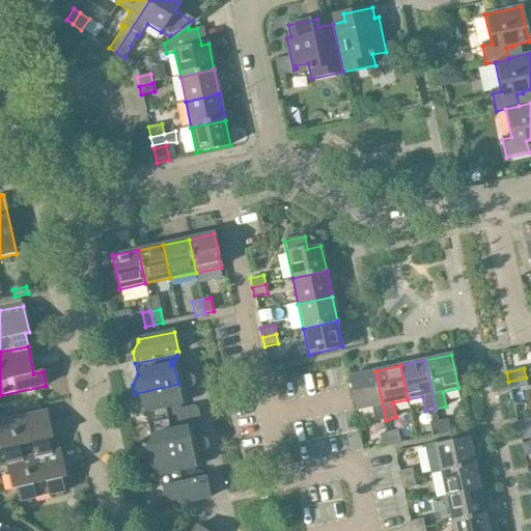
[(375,422),(386,420),(375,371),(350,376),(357,411),(372,408),(375,422)]
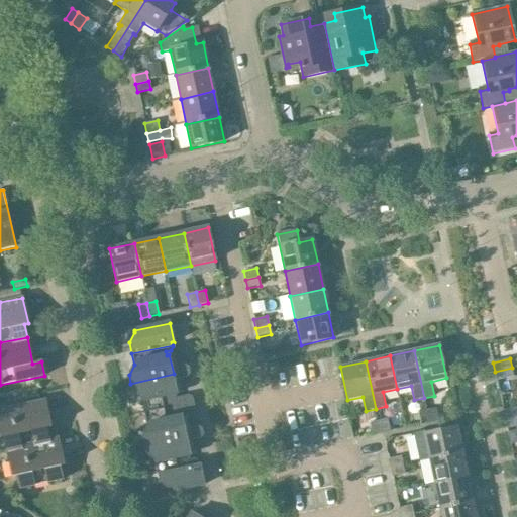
[(495,372),(497,380),(514,377),(512,368),(495,372)]
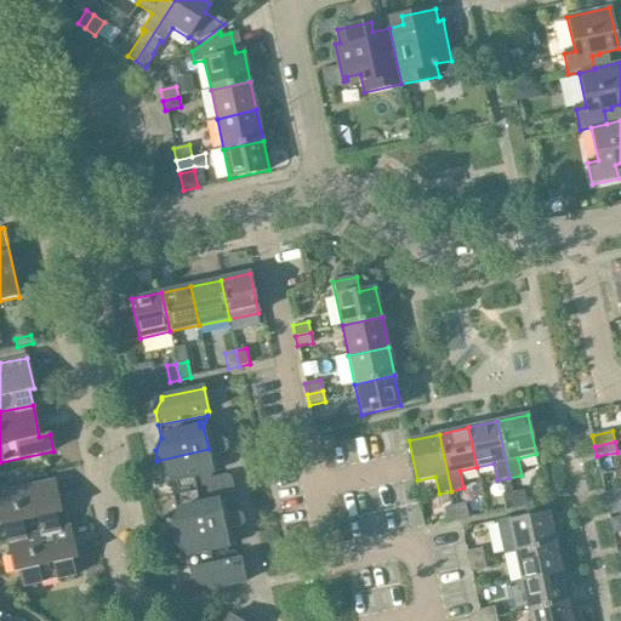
[(232,483),(231,478),(227,474),(211,478),(210,473),(214,473),(209,449),(157,461),(159,471),(171,482),(174,496),(232,483)]
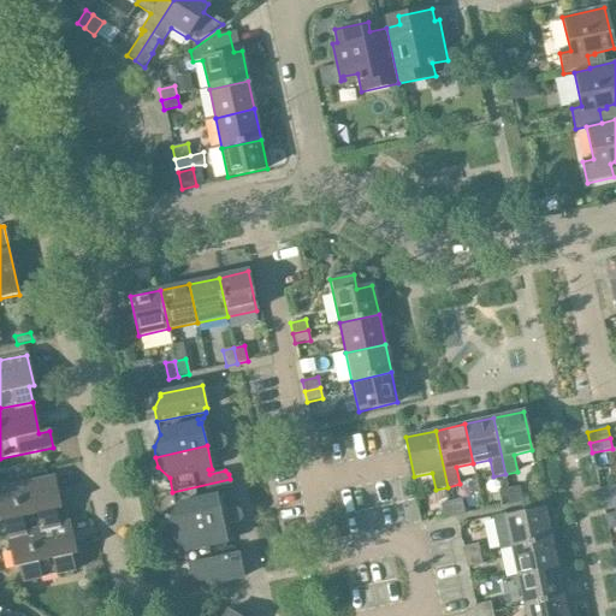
[(0,521),(4,521),(7,537),(59,526),(59,525),(55,509),(60,508),(54,477),(0,489),(0,521)]
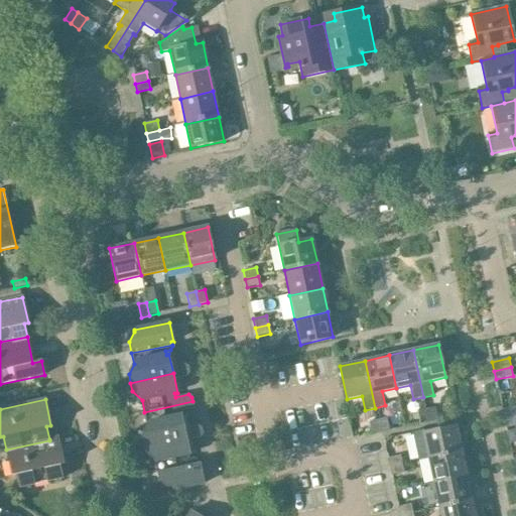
[(191,410),(194,406),(192,401),(144,412),(147,424),(142,435),(144,444),(186,435),(181,415),(179,416),(179,412),(191,410)]
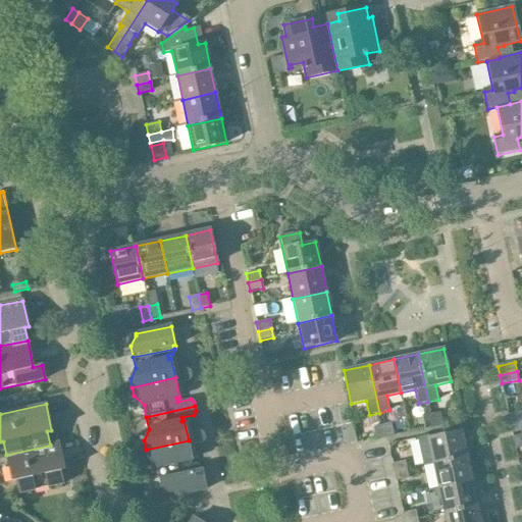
[(510,424),(521,421),(521,411),(508,415),(510,424)]
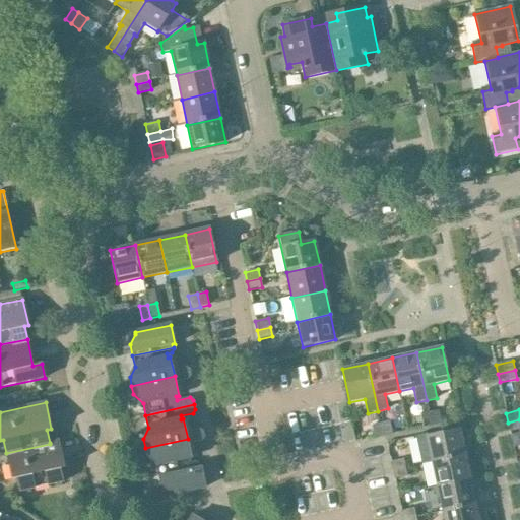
[(432,426),(442,424),(439,410),(430,412),(432,426)]
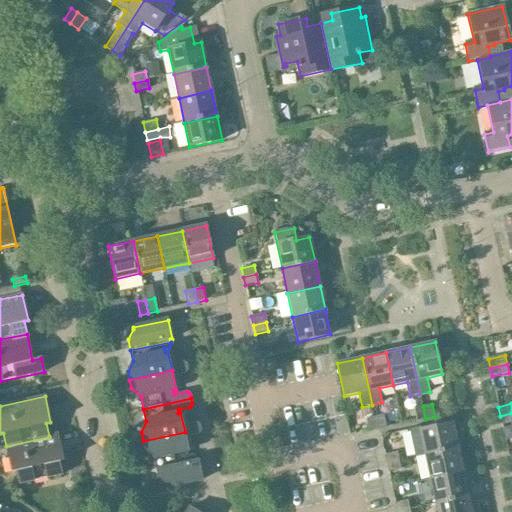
[(417,421),(425,419),(423,406),(414,408),(417,421)]
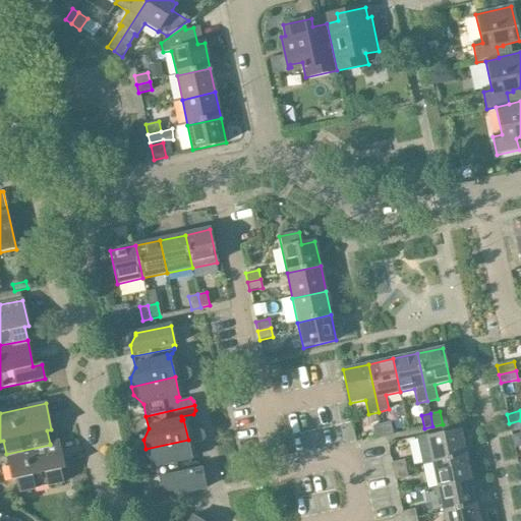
[(520,420),(509,423),(511,431),(520,429),(520,420)]
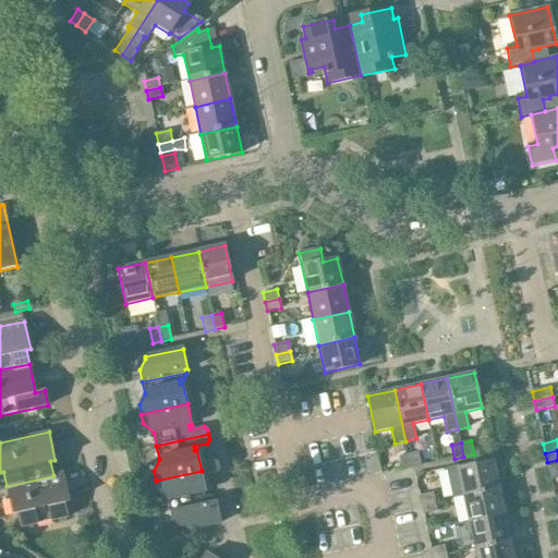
[(411,469),(421,466),(417,452),(408,455),(411,469)]
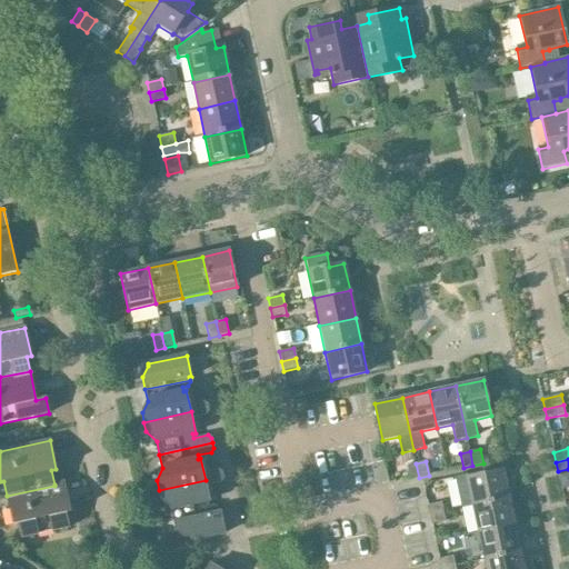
[(410,479),(419,478),(416,463),(407,466),(410,479)]
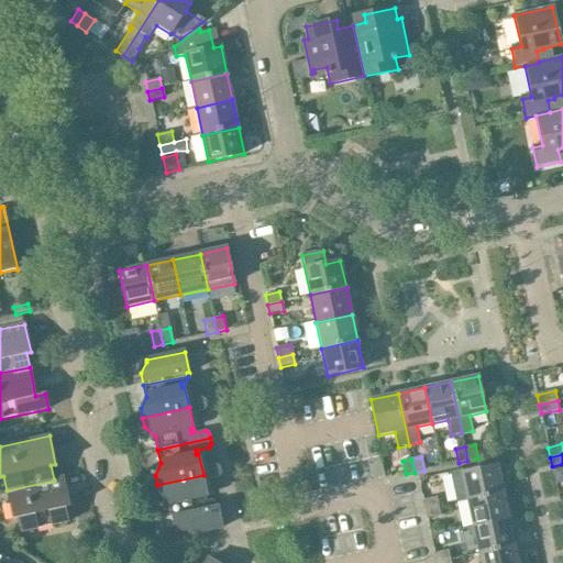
[(467,500),(503,493),(497,465),(463,473),(462,470),(450,472),(456,503),(467,500)]
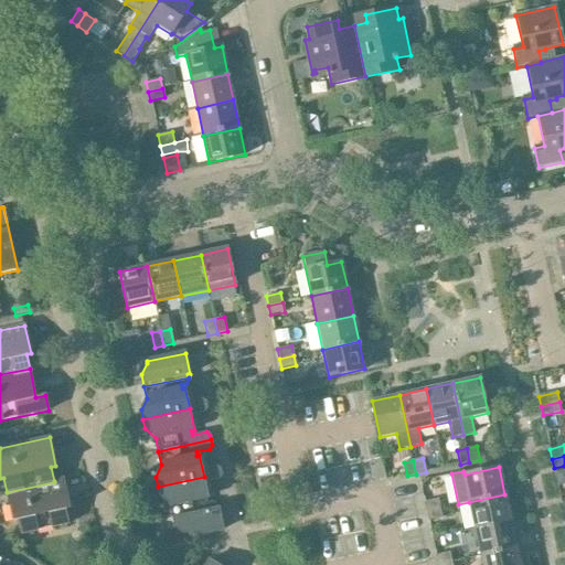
[(172,516),(216,507),(216,504),(212,502),(206,502),(205,498),(209,498),(204,477),(158,487),(159,496),(170,504),(172,516)]
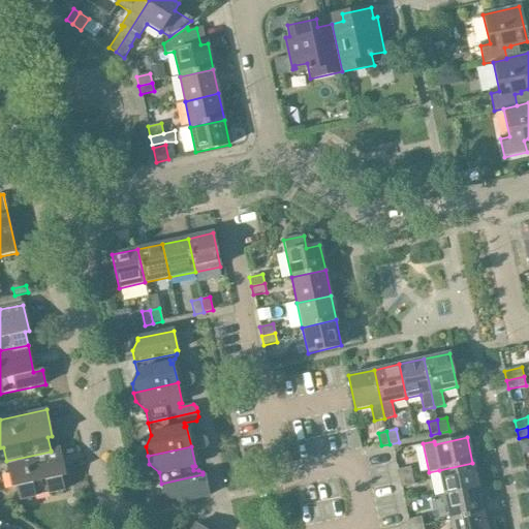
[(21,499),(64,490),(61,476),(65,475),(59,448),(51,450),(51,452),(6,461),(12,487),(18,486),(21,499)]
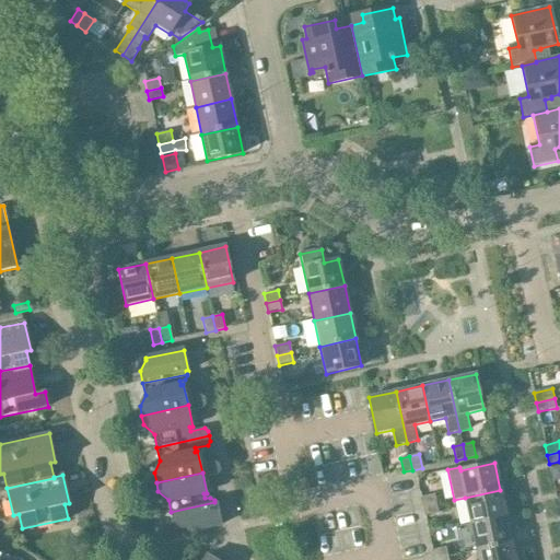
[(470,524),(506,516),(500,490),(465,498),(470,524)]
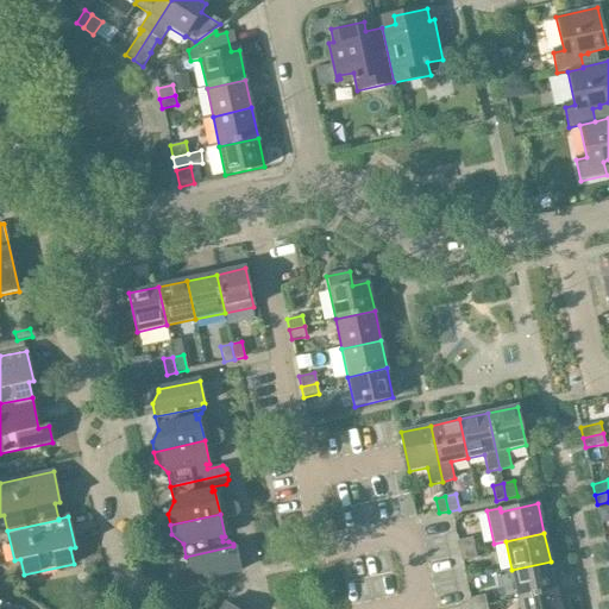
[(459,551),(475,547),(472,538),(457,541),(459,551)]
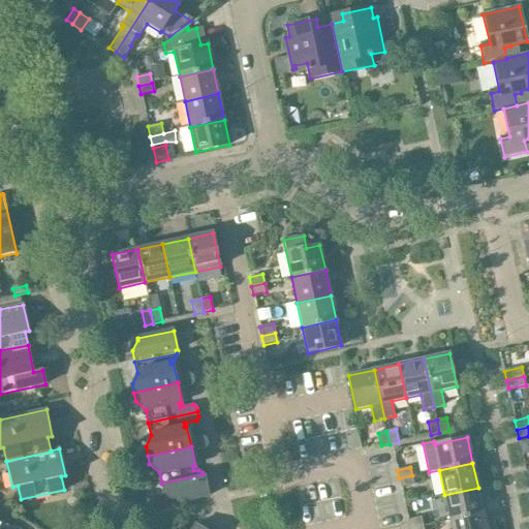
[(209,495),(205,475),(204,475),(203,474),(161,484),(163,494),(173,502),(173,503),(209,495)]
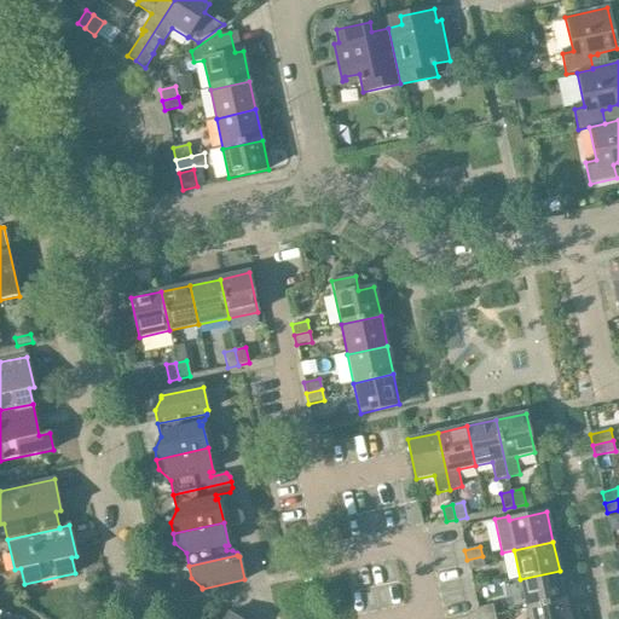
[(482,556),(467,560),(469,571),(485,567),(482,556)]
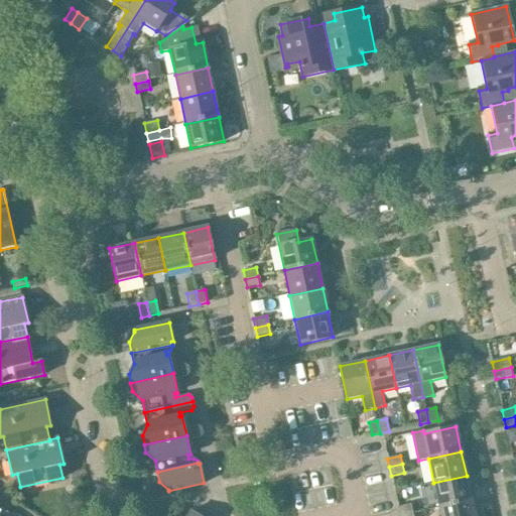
[(438,507),(472,500),(467,476),(433,483),(438,507)]
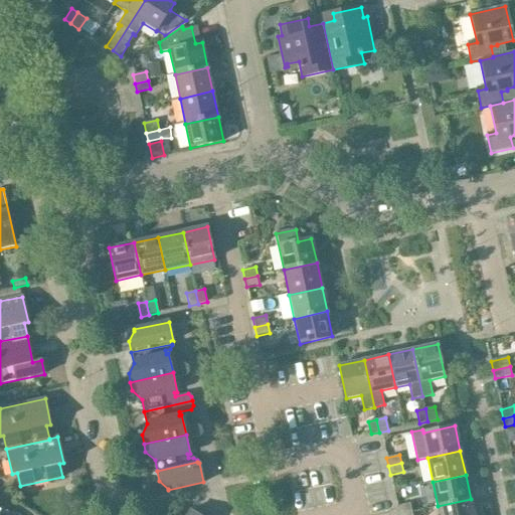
[(440,514),(474,514),(471,499),(438,506),(440,514)]
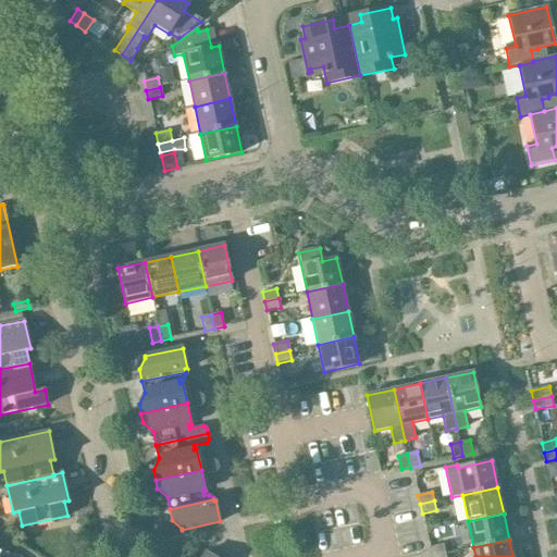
[(431,556),(445,554),(443,544),(429,547),(431,556)]
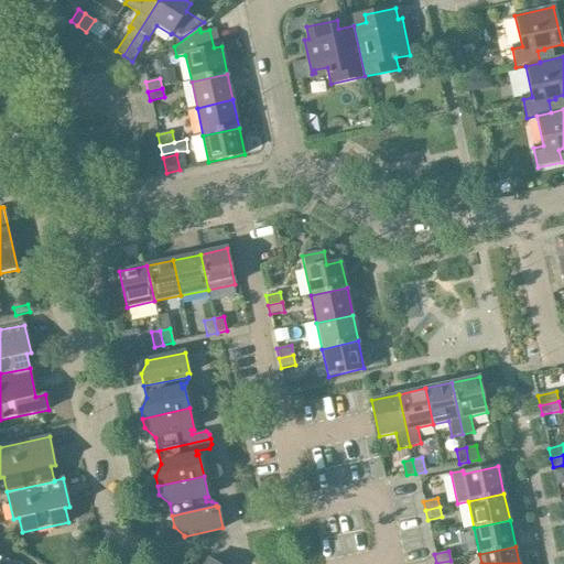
[(217,563),(209,559),(206,563),(196,563),(201,559),(199,554),(195,552),(186,563),(217,563)]
